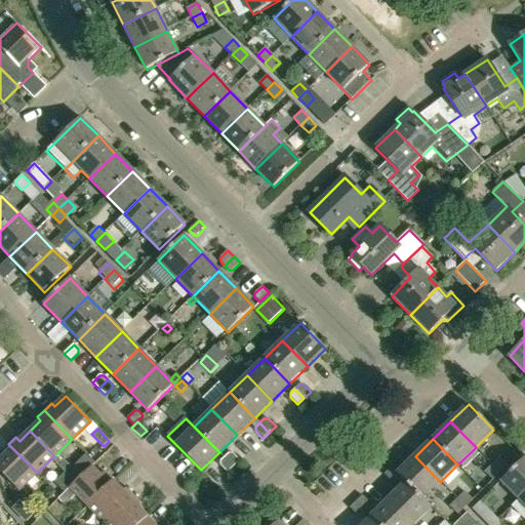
[(0,471),(18,491),(37,473),(8,444),(1,451),(5,455),(0,459),(0,471)]
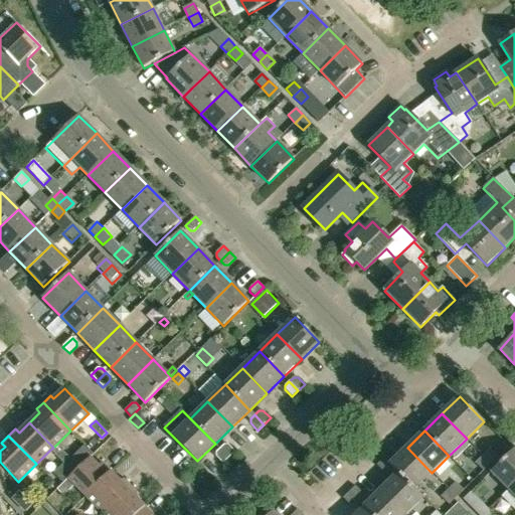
[(53,448),(50,450),(62,462),(67,456),(56,445),(53,448)]
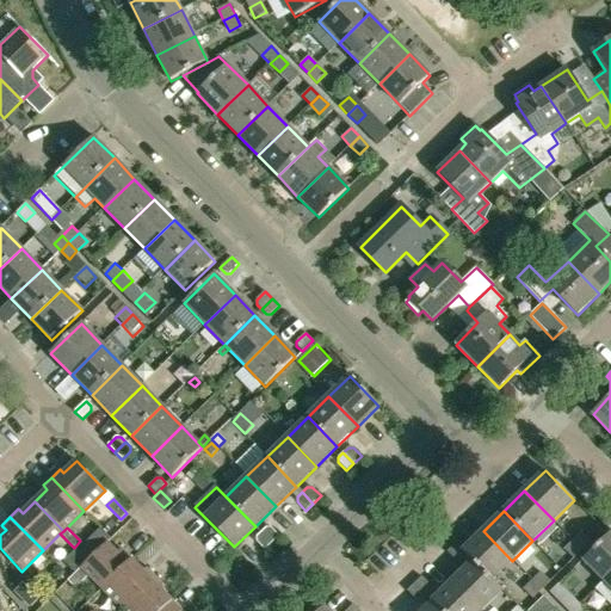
[(266,528),(261,532),(272,543),(279,536),(271,528),(266,528)]
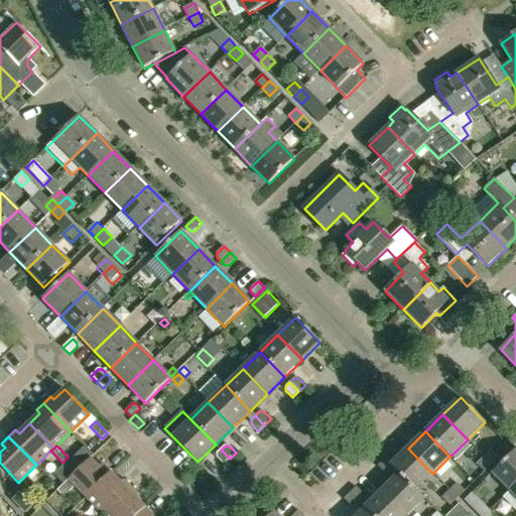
[(415,491),(416,490),(432,474),(408,448),(390,466),(393,470),(398,475),(399,474),(415,491)]
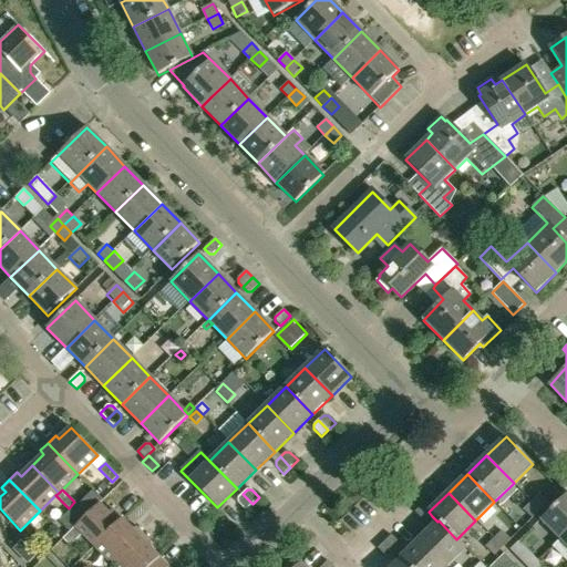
[(560,539),(566,532),(566,493),(540,519),(560,539)]
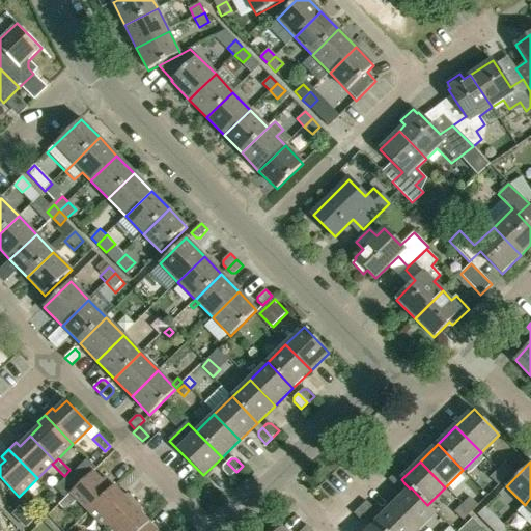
[(223,467),(223,471),(230,478),(236,472),(227,463),(223,467)]
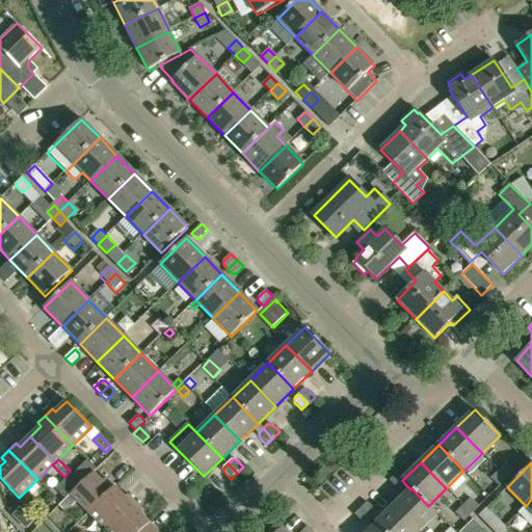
[(507,463),(499,472),(507,479),(514,472),(507,463)]
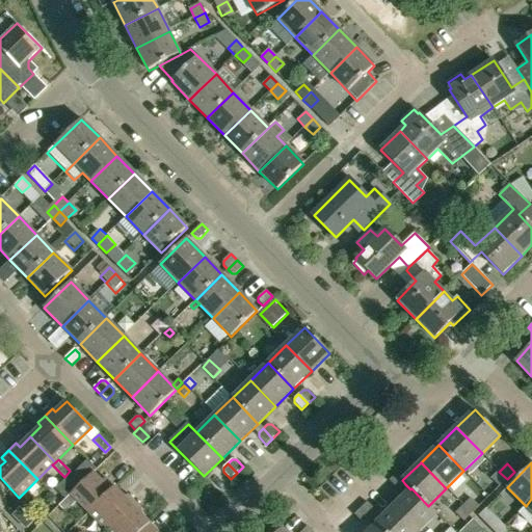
[(82,483),(89,475),(82,468),(74,475),(82,483)]
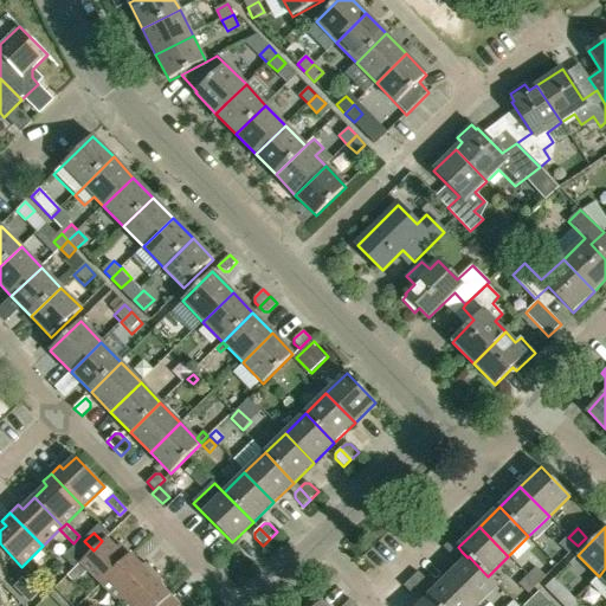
[(73,543),(86,558),(94,550),(79,536),(73,543)]
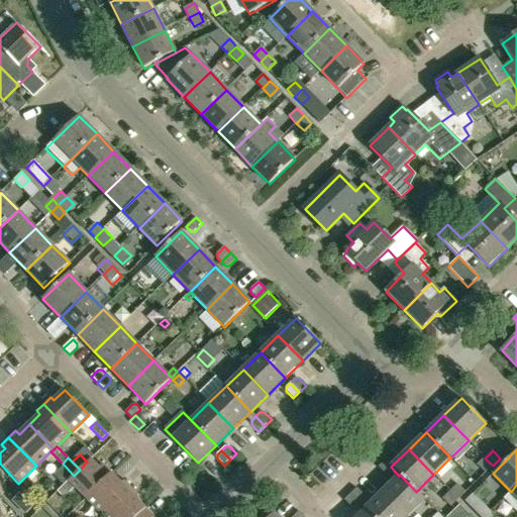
[(485,458),(478,466),(486,473),(493,466),(485,458)]
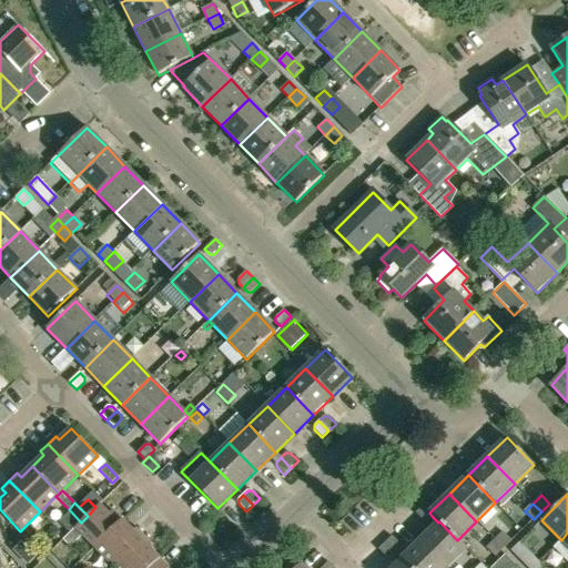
[(94,547),(122,520),(112,510),(109,515),(99,505),(88,516),(81,523),(63,540),(70,547),(83,535),(94,547)]
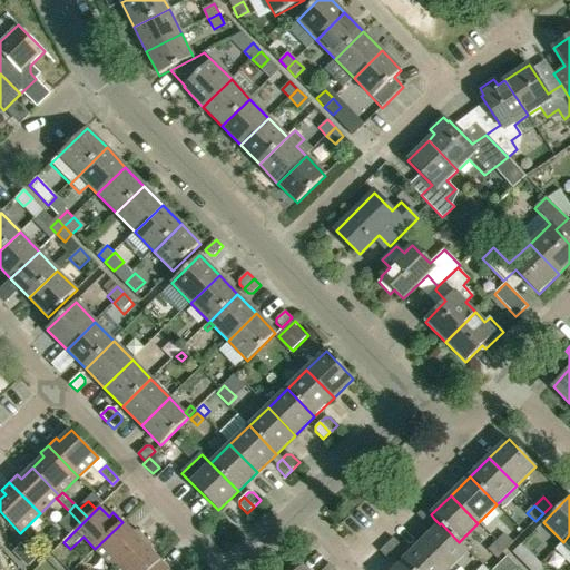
[(434,519),(431,514),(424,508),(418,516),(425,523),(430,523),(434,519)]
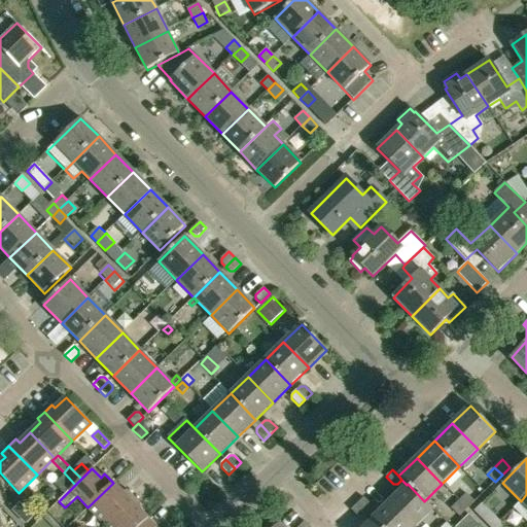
[(105,525),(134,497),(128,490),(124,493),(113,483),(88,507),(76,519),(82,526),(94,514),(105,525)]
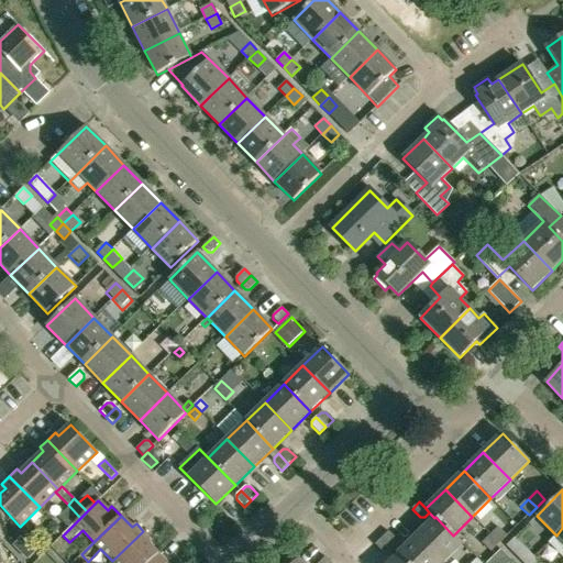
[(463,543),(454,534),(453,536),(435,517),(434,518),(417,536),(443,562),(463,543)]
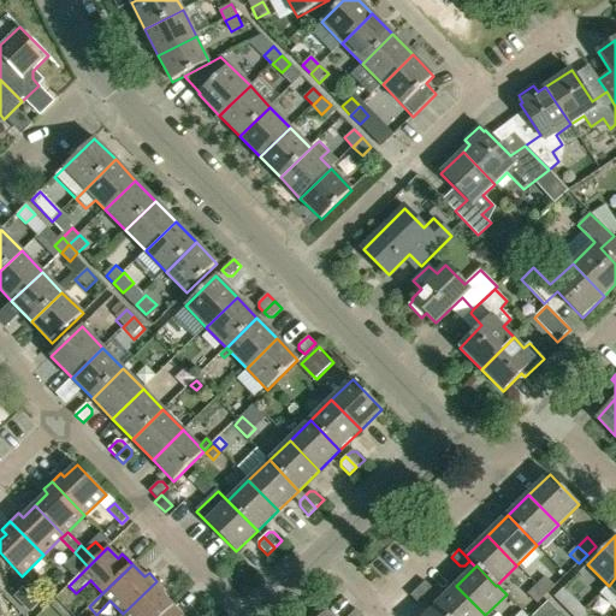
[(546,578),(537,586),(546,596),(555,587),(546,578)]
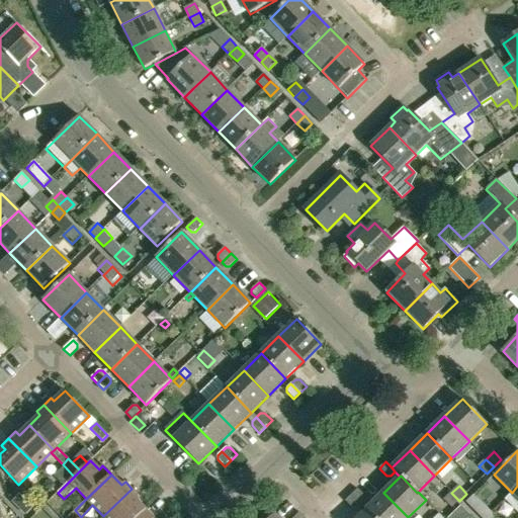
[(517,513),(517,486),(512,493),(505,500),(517,513)]
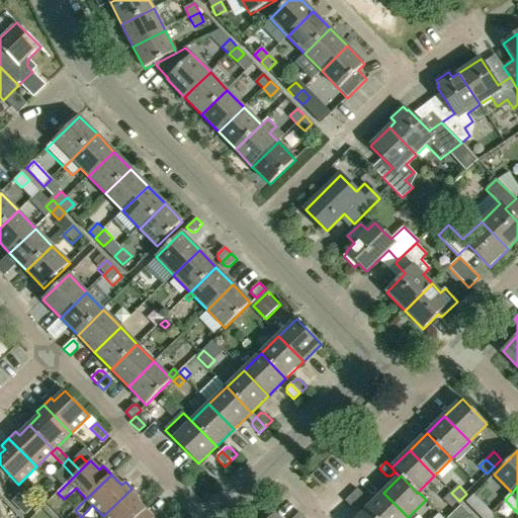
[(136,517),(145,509),(135,499),(139,495),(132,489),(103,516),(104,517),(136,517)]
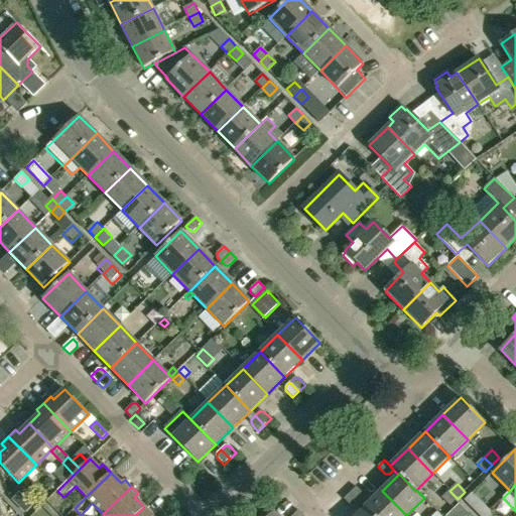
[(357,487),(350,493),(359,502),(364,498),(364,494),(357,487)]
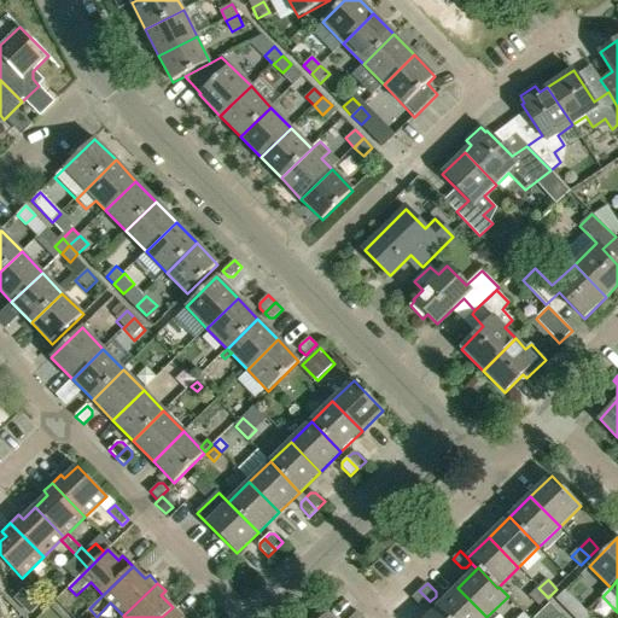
[(445,617),(487,617),(458,588),(436,608),(445,617)]
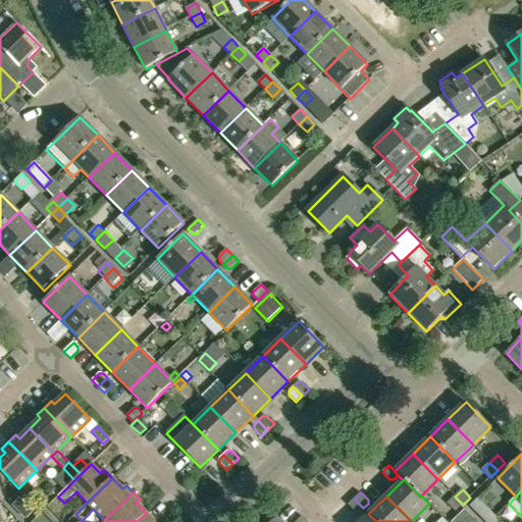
[(455,497),(448,504),(455,512),(463,505),(455,497)]
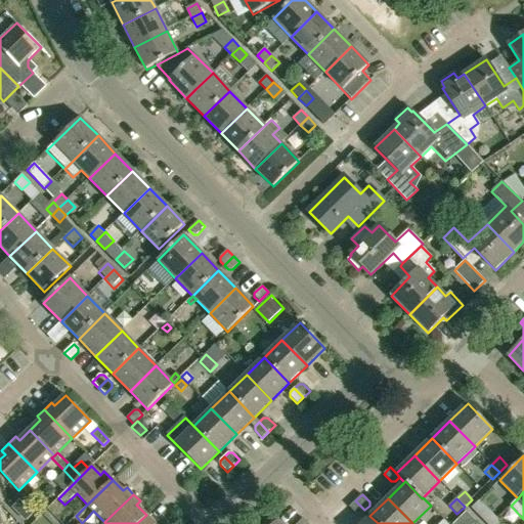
[(355,500),(349,507),(356,515),(360,514),(364,510),(355,500)]
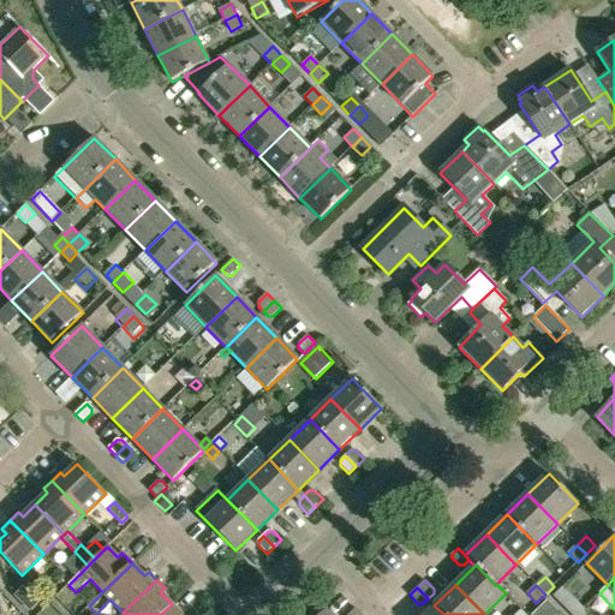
[(571,614),(578,614),(585,609),(565,587),(554,597),(571,614)]
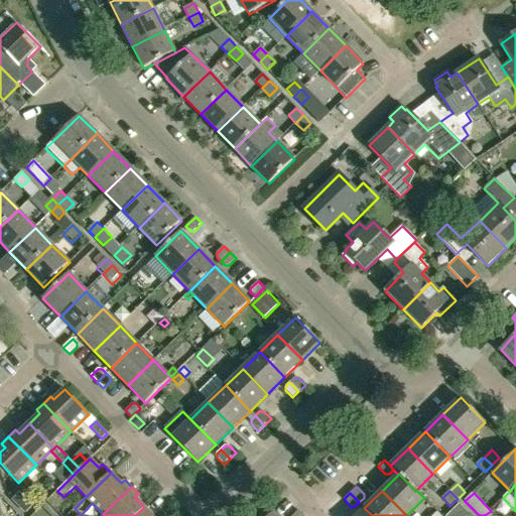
[(19,495),(13,501),(25,513),(31,507),(19,495)]
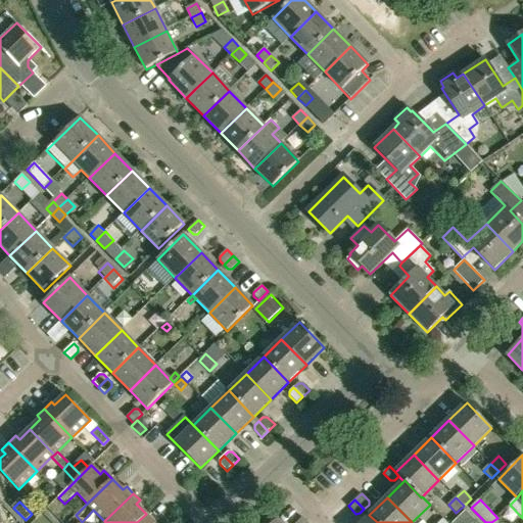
[(465,511),(453,522),(473,522),(475,521),(465,511)]
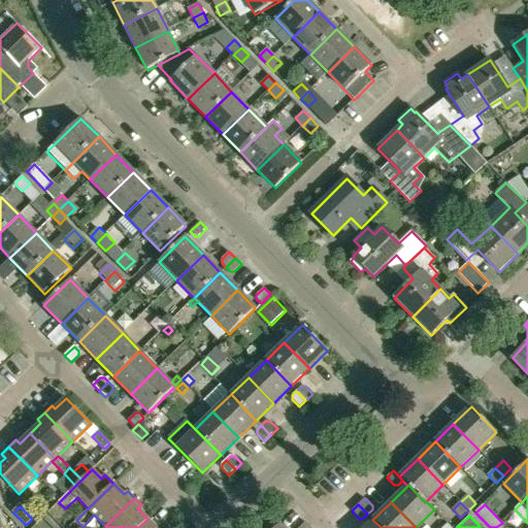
[(156,527),(147,519),(138,527),(156,527)]
